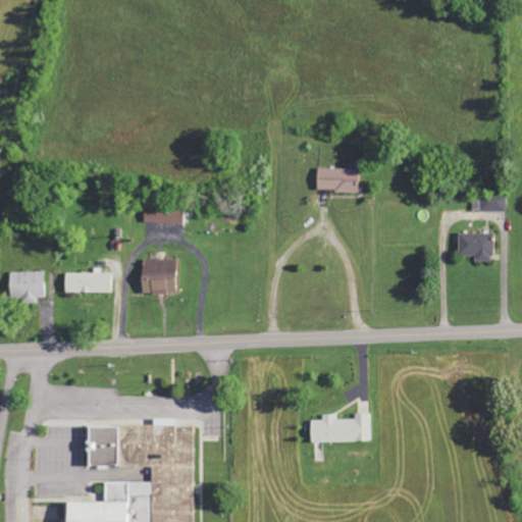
[(359,193),(360,169),(318,168),(318,192),(359,193)]
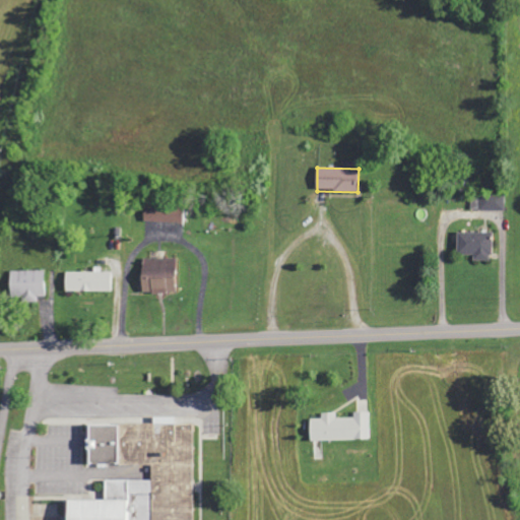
[(506,210),(506,196),(471,195),(471,209),(506,210)]
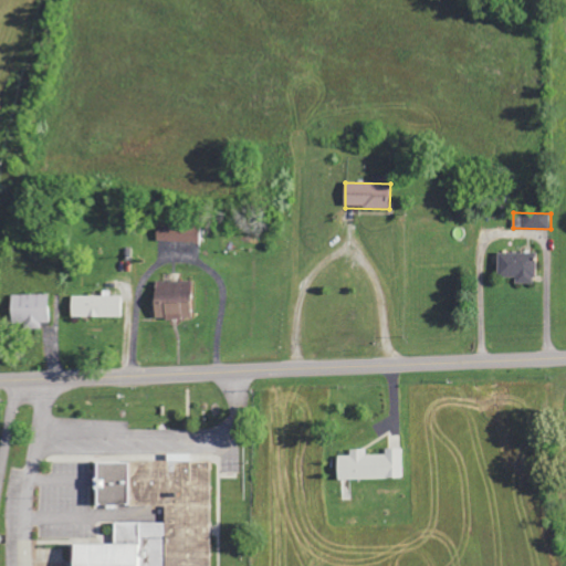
[(157,241),(200,242),(200,226),(157,224),(157,241)]
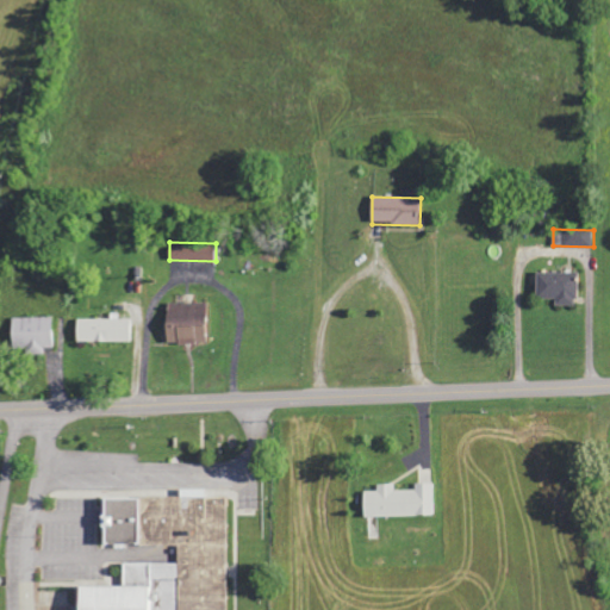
[(556,306),(578,306),(578,273),(537,272),(536,299),(556,299),(556,306)]
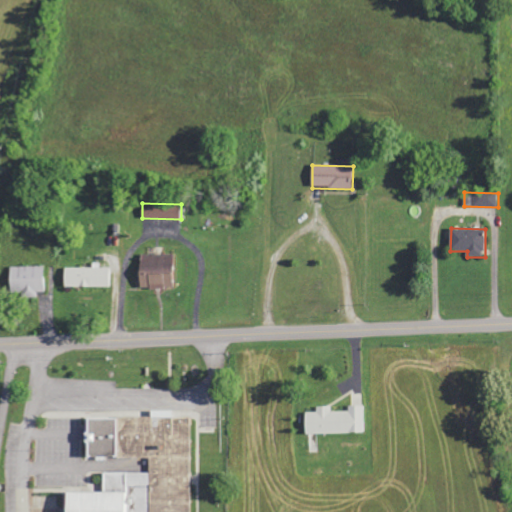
[(173,254),(140,255),(140,288),(173,288),(173,254)]
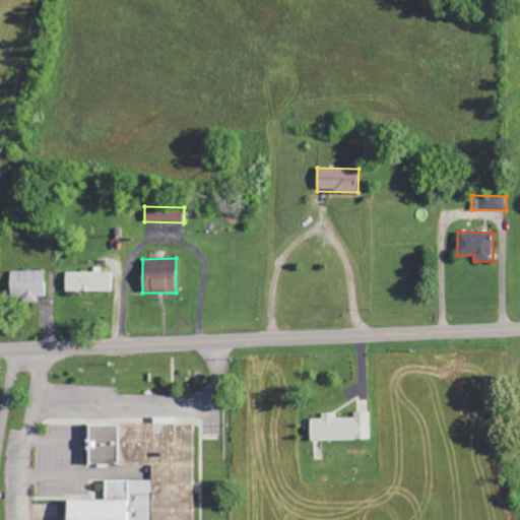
[(45,270),(10,271),(10,301),(38,300),(38,297),(46,297),(45,270)]
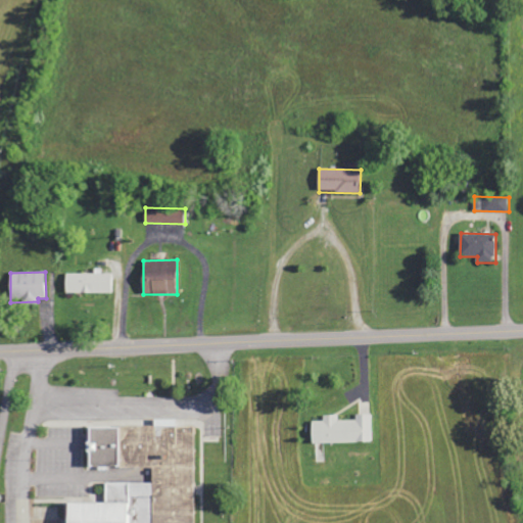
[(66,274),(66,293),(113,292),(112,273),(66,274)]
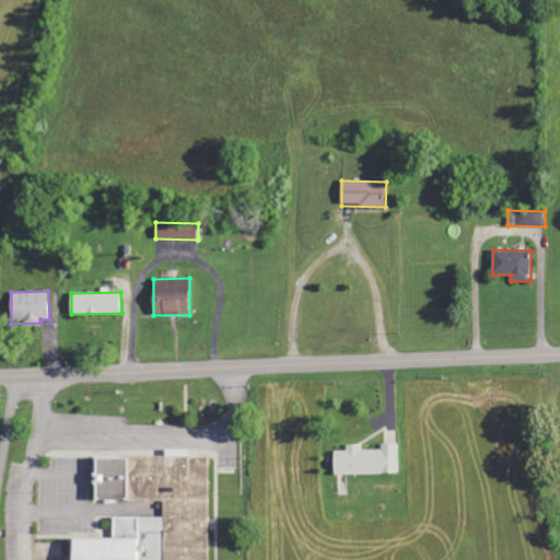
[(335,476),(398,475),(398,444),(381,444),(381,451),(362,451),(362,445),(347,445),(347,451),(335,451),(335,476)]
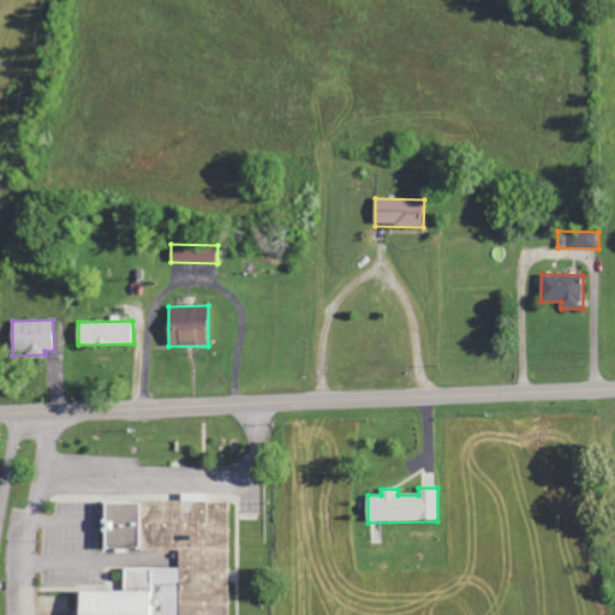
[(228,614),(228,501),(206,501),(206,494),(180,494),(181,501),(107,502),(107,530),(103,530),(105,550),(179,549),(179,568),(124,568),(124,591),(77,592),(77,614),(228,614)]
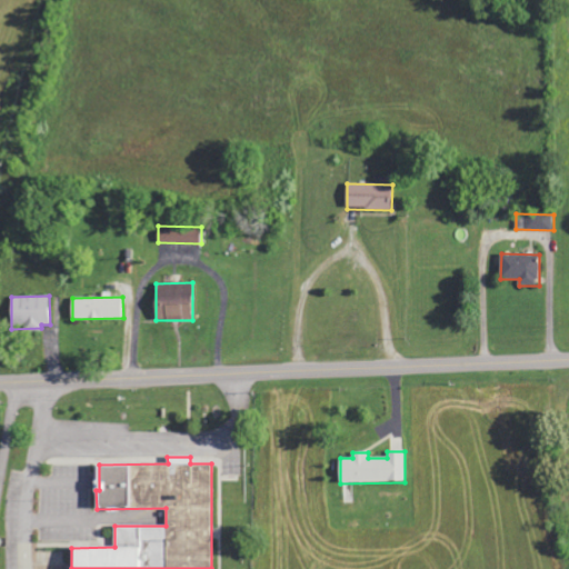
All buildings are outlined.
